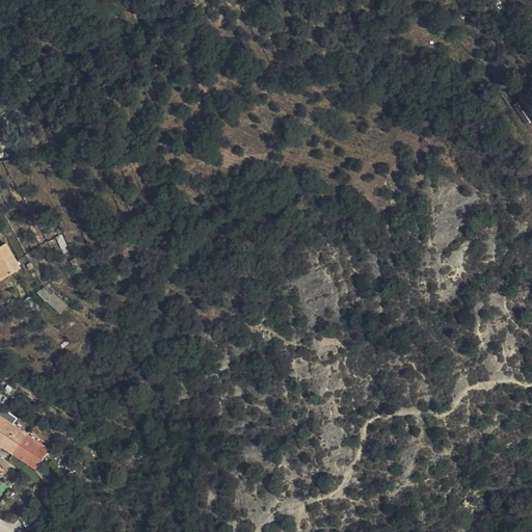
[(531,117),(520,101),(513,105),(527,125),(531,121),(531,117)]
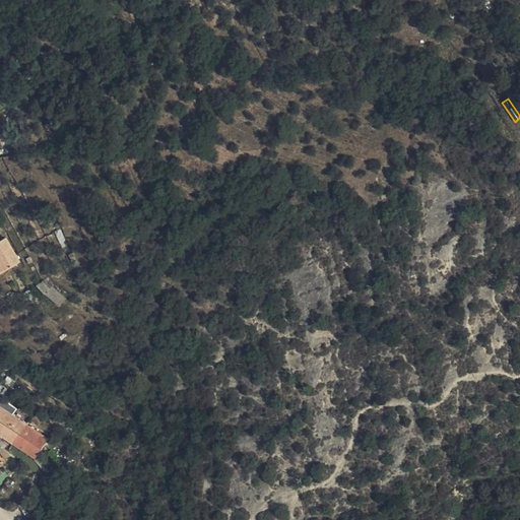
[(5,238),(0,240),(0,273),(19,262),(5,238)]
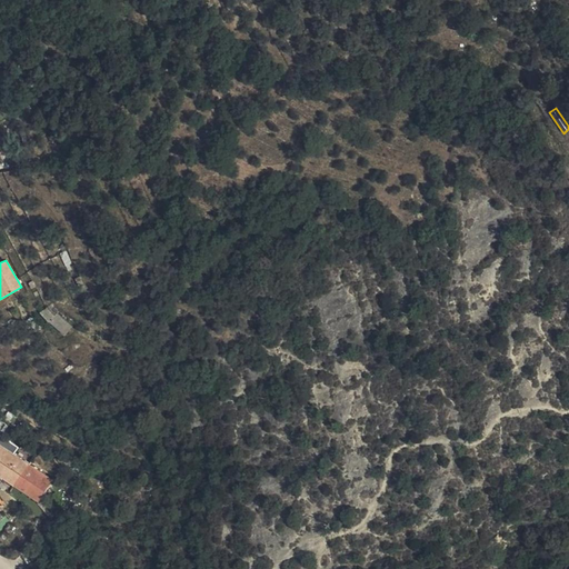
[(53,316),(47,307),(40,313),(48,322),(49,321),(53,316)]
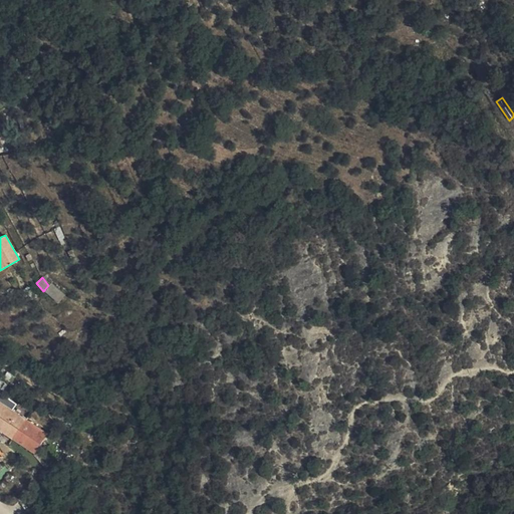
[(35,292),(30,288),(26,294),(31,297),(35,292)]
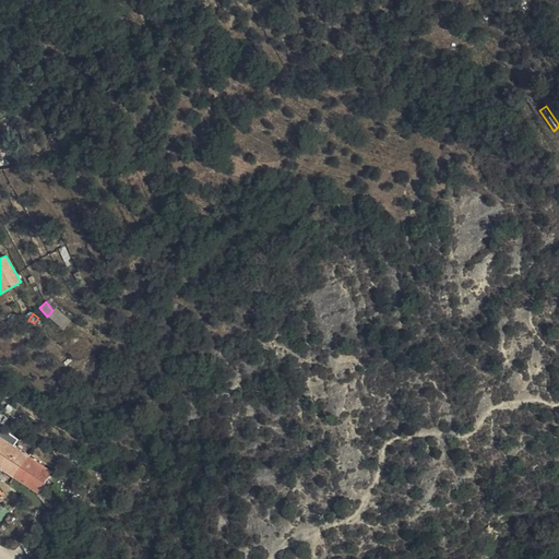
[(0,466),(39,492),(51,473),(0,438),(0,466)]
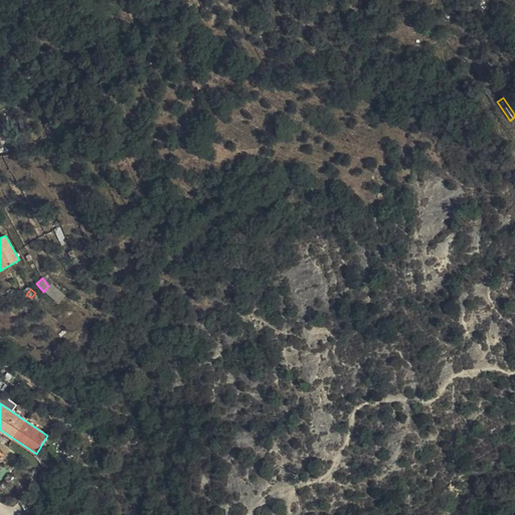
[(53,475),(44,483),(49,489),(58,481),(53,475)]
